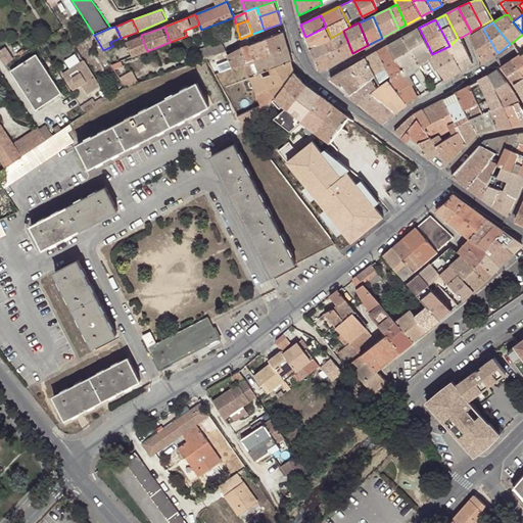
[(326,27),(305,37),(311,49),(329,41),(332,39),(331,38),(326,27)]
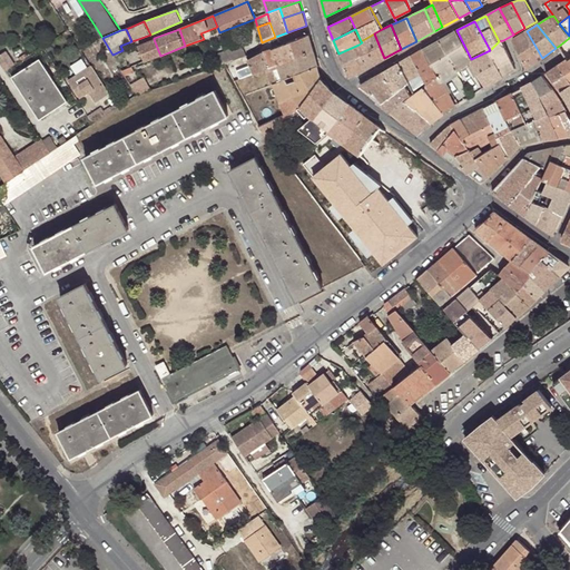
[(457,30),(441,40),(459,70),(469,64),(472,61),(471,59),(457,30)]
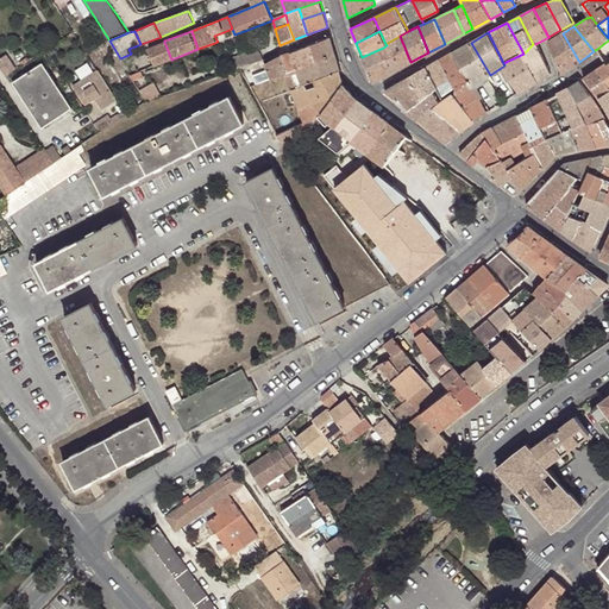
[(579,62),(563,33),(550,42),(563,74),(579,62)]
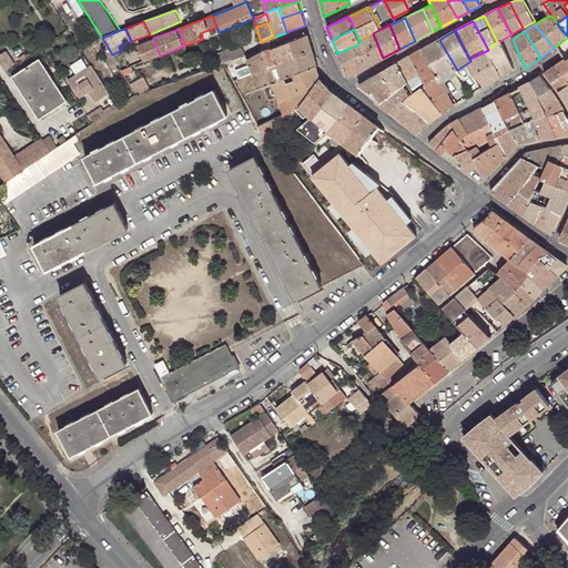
[(365,68),(383,58),(373,33),(359,41),(361,42),(357,44),(362,56),(365,68)]
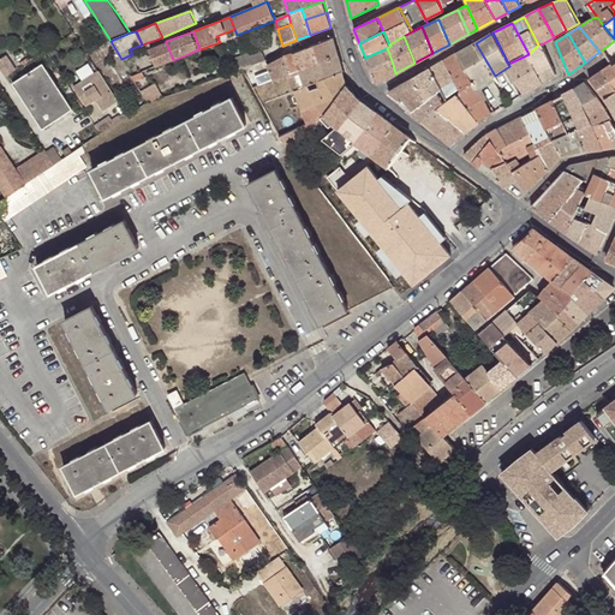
[(614,41),(603,49),(613,65),(614,65),(614,63),(614,37),(614,39),(614,40),(614,41)]
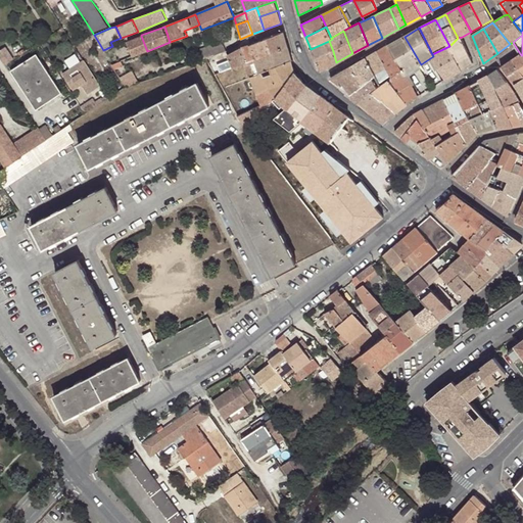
[(268,39),(273,53),(287,46),(284,33),(268,39)]
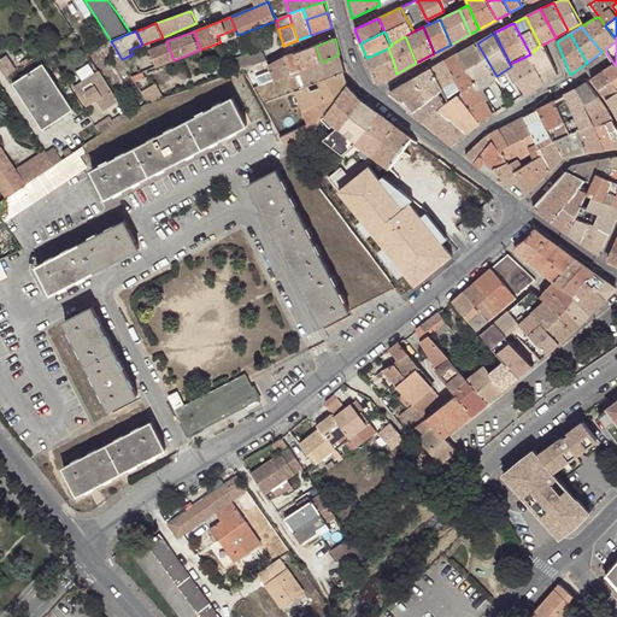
[(151,48),(158,66),(174,60),(166,42),(151,48)]
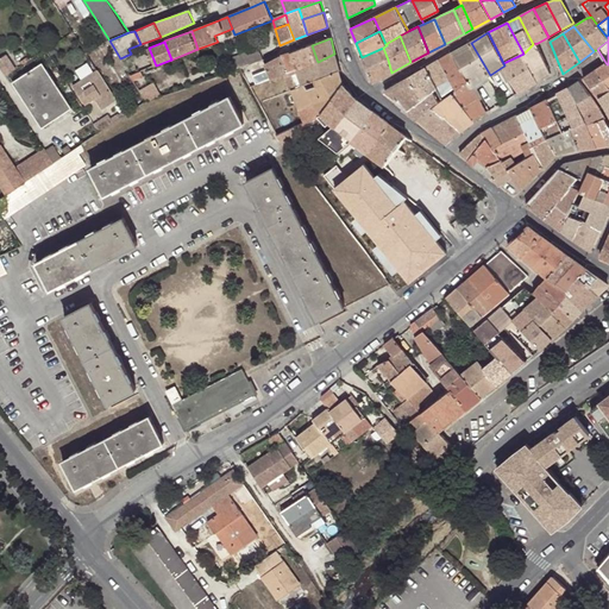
[(471,43),(453,52),(470,81),(473,86),(490,75),(471,43)]
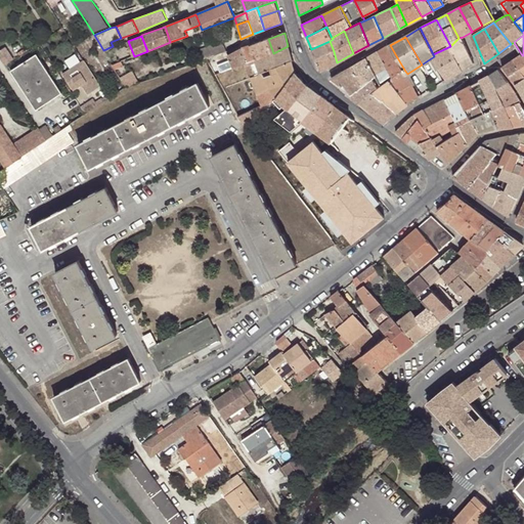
[(459,38),(450,46),(463,70),(475,62),(463,37),(459,38)]
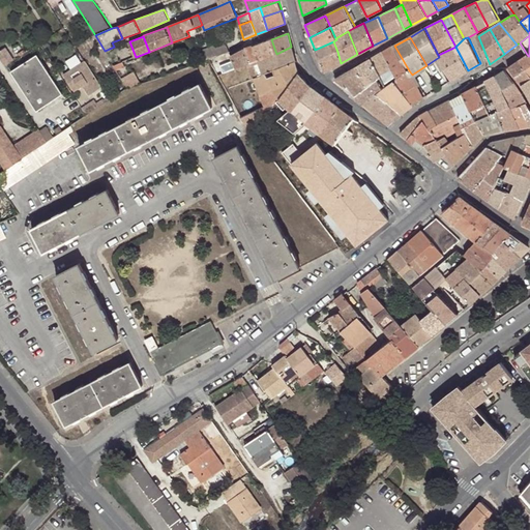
[(258,61),(276,54),(271,39),(268,40),(252,47),(258,61)]
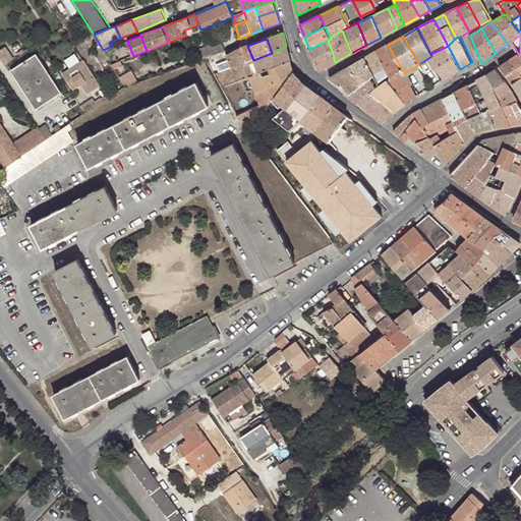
[(332,51),(328,41),(309,49),(314,59),(323,55),(332,51)]
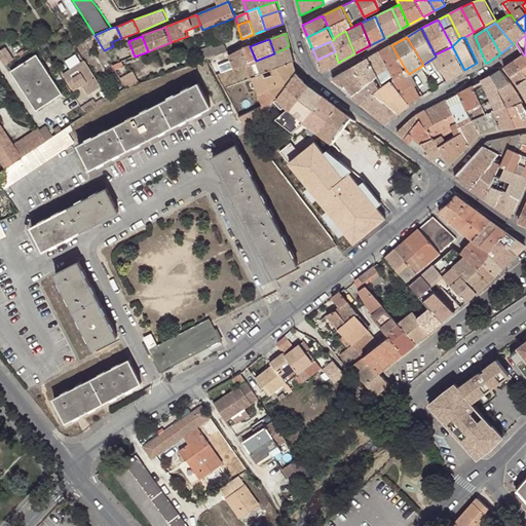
[(224,53),(227,51),(223,42),(210,46),(207,48),(211,58),(215,57),(224,53)]
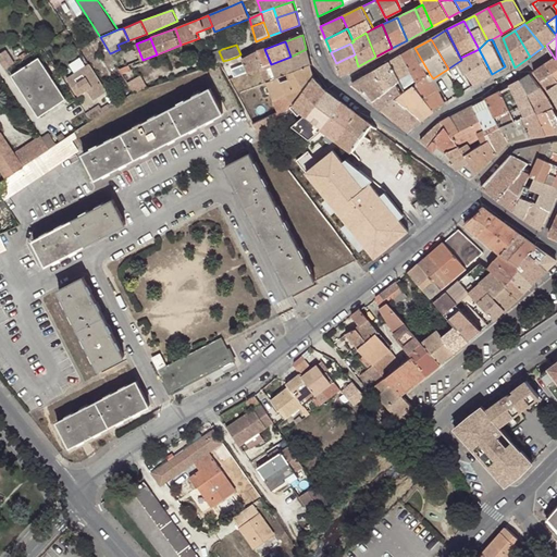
[(415,48),(401,56),(418,84),(430,74),(415,48)]
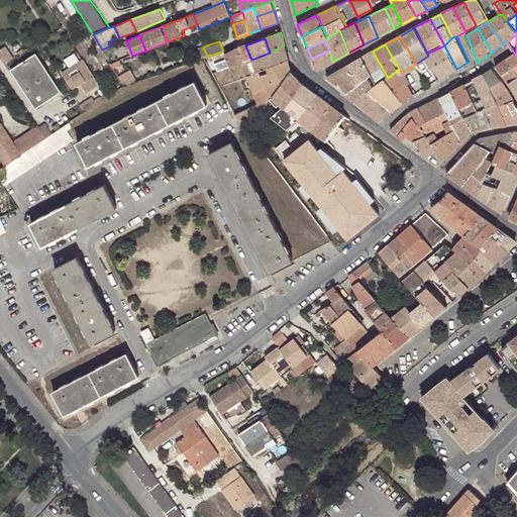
[(243,63),(251,60),(245,45),(238,48),(243,63)]
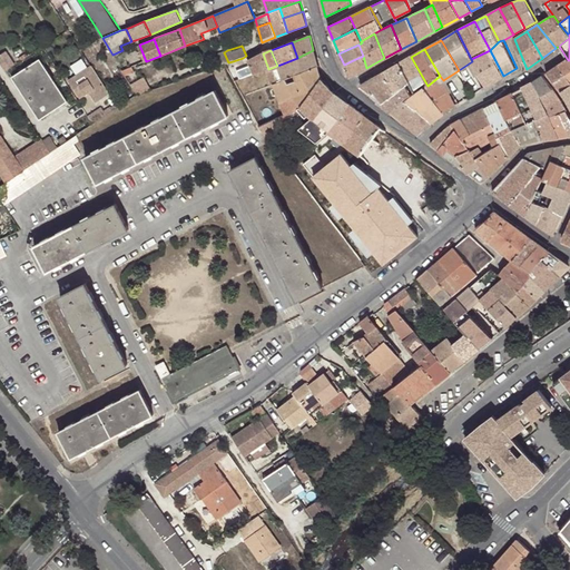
[(274,84),(317,66),(313,50),(297,58),(277,66),(268,69),(267,69),(272,85),(274,84)]
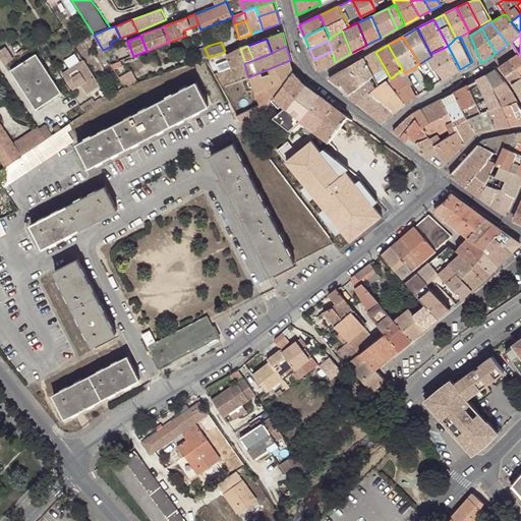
[(448,46),(430,54),(431,56),(432,58),(439,70),(436,71),(441,81),(460,69),(448,46)]
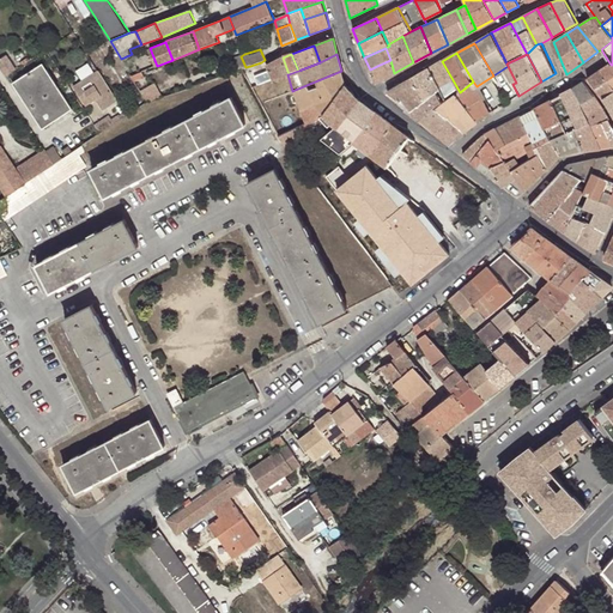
[(242,68),(246,67),(241,56),(231,59),(236,71),(242,68)]
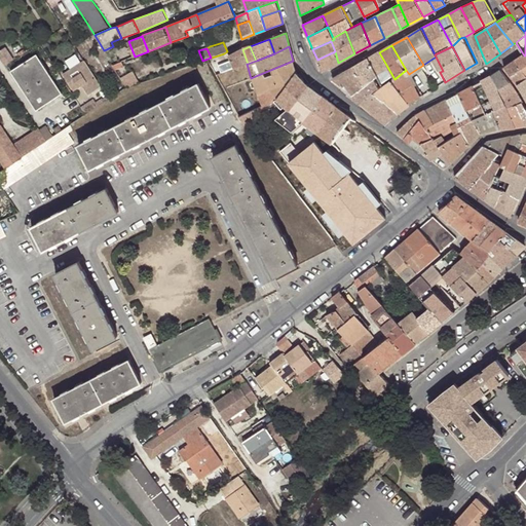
[(0,55),(6,65),(13,61),(6,49),(0,52),(0,55)]
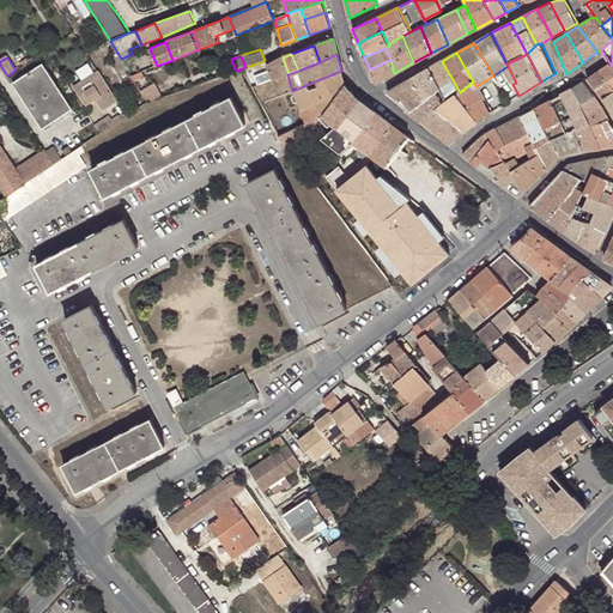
[(289,74),(283,58),(267,66),(272,76),(273,79),(274,80),(287,74),(289,74)]
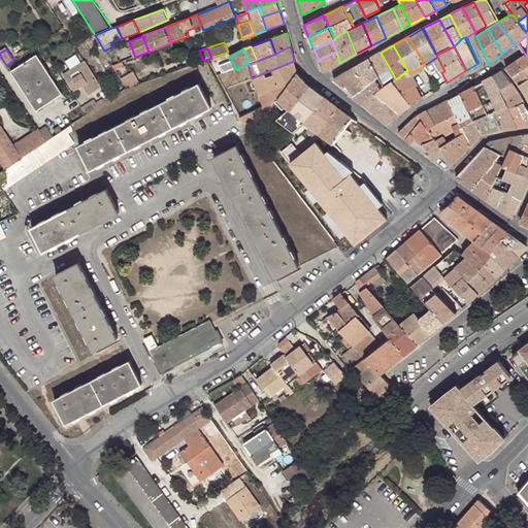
[(332,67),(339,63),(336,52),(327,56),(332,67)]
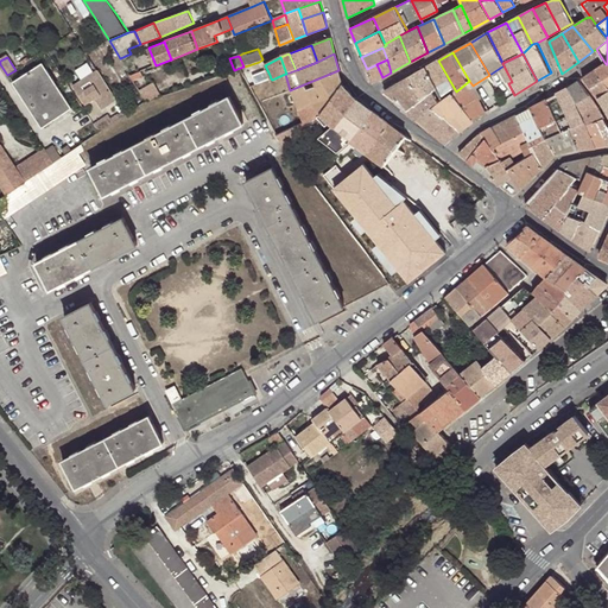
[(456,92),(438,61),(426,68),(438,87),(444,99),(451,93),(453,95),(456,92)]
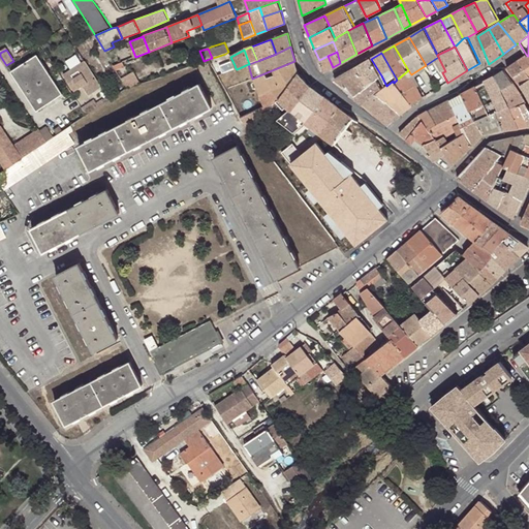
[(37,112),(64,94),(38,55),(11,71),(37,112)]
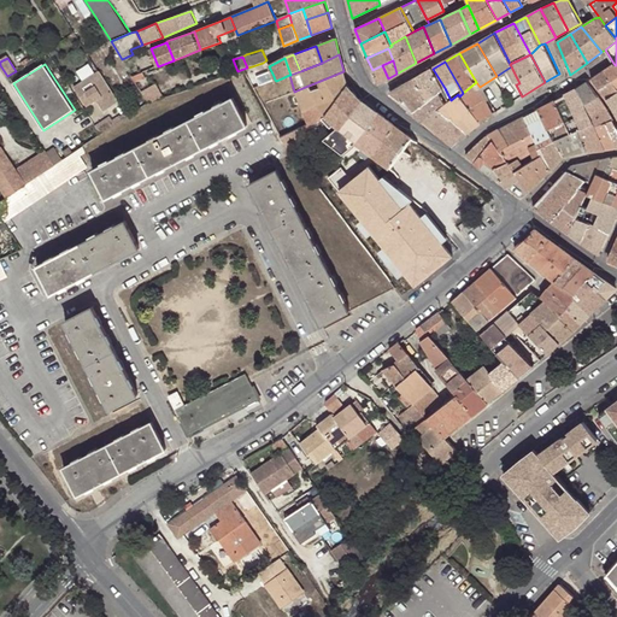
[(382,65),(372,70),(378,83),(388,78),(382,65)]
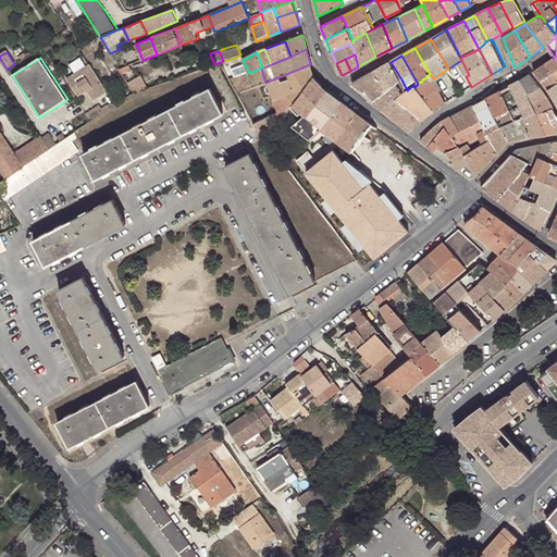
[(555,59),(546,64),(556,81),(556,60),(556,59),(555,59)]
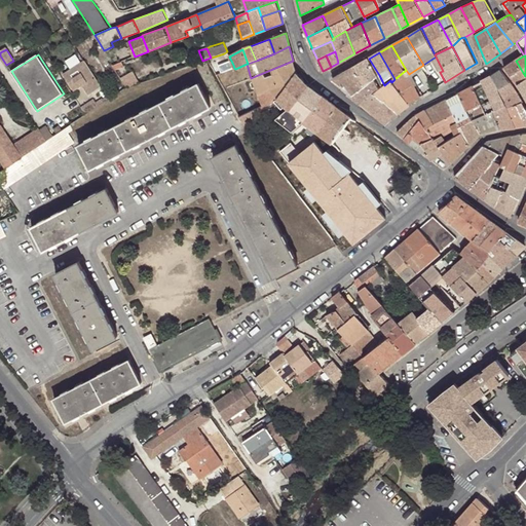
[(379,75),(369,59),(333,79),(352,96),(379,75)]
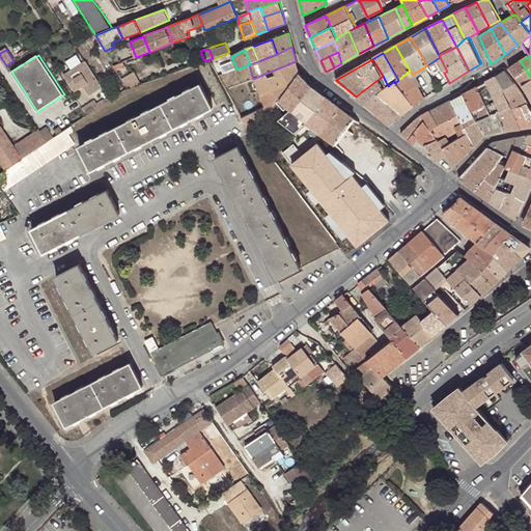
[(418,85),(421,83),(417,75),(427,67),(438,61),(437,59),(427,65),(413,75),(418,85)]
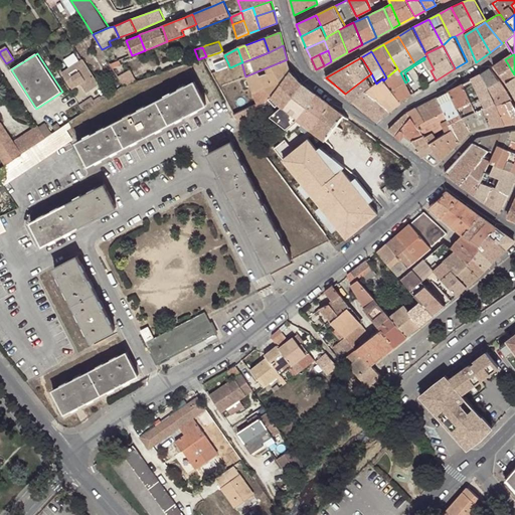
[(424,59),(431,70),(434,69),(427,57),(424,59)]
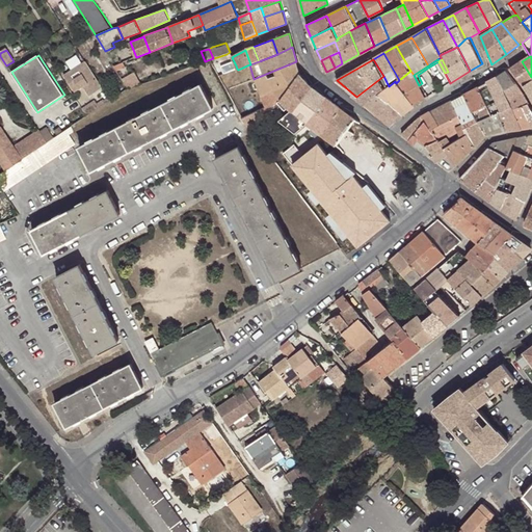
[(256,78),(262,96),(282,87),(286,94),(300,75),(296,61),(256,78)]
